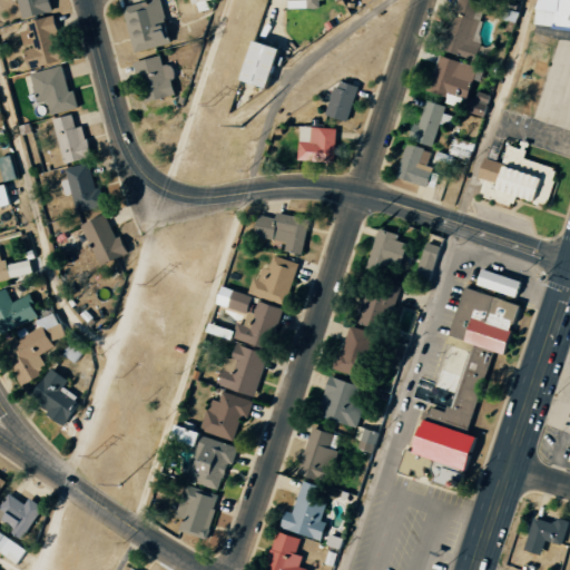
[(53,0),(50,0),(46,1),(45,0),(20,0),(25,19),(57,12),(53,0)]
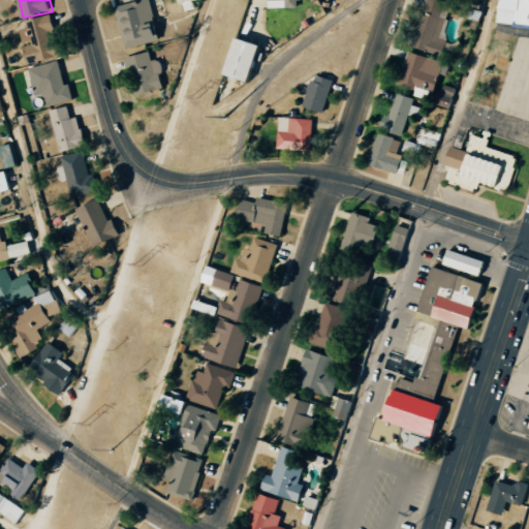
[(123,49),(157,39),(146,0),(142,0),(112,8),(123,49)]
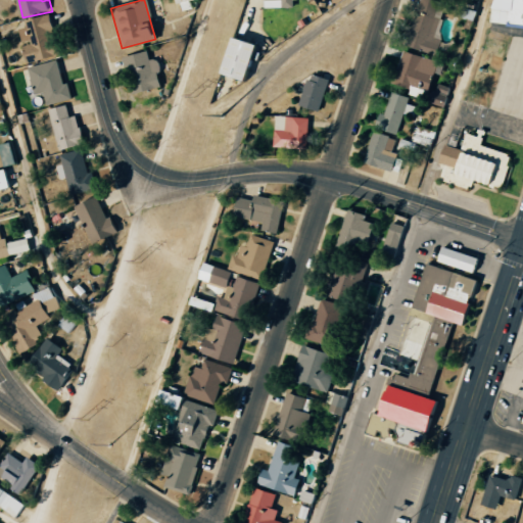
[(179,3),(180,10),(190,9),(189,0),(172,0),(173,3),(179,3)]
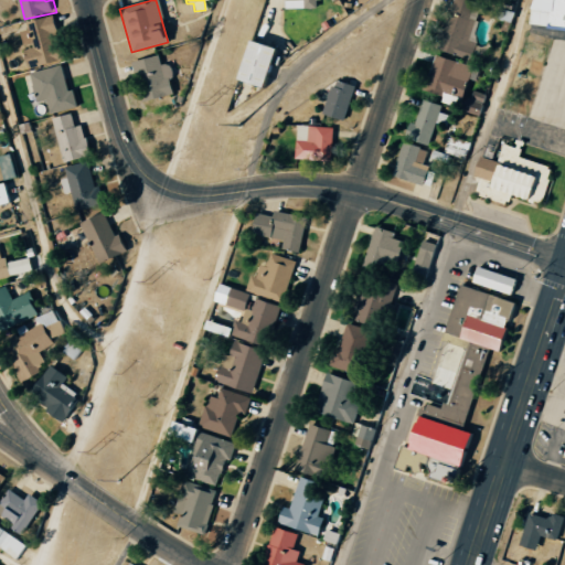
[(284,0),(284,9),(319,8),(318,0),(284,0)]
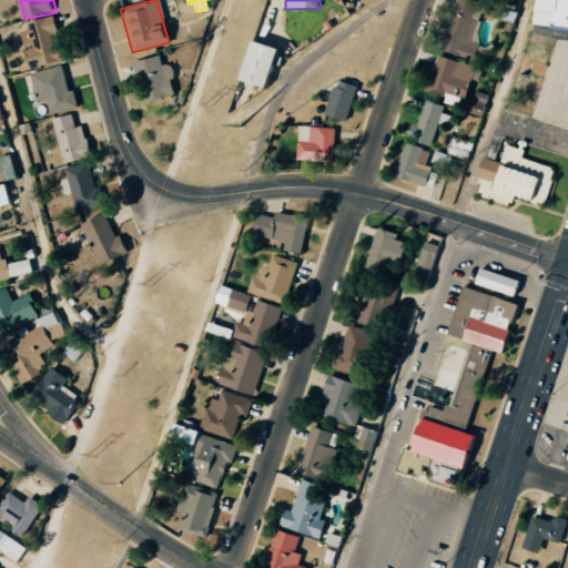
[(473,59),(485,6),(464,0),(454,0),(442,51),(473,59)]
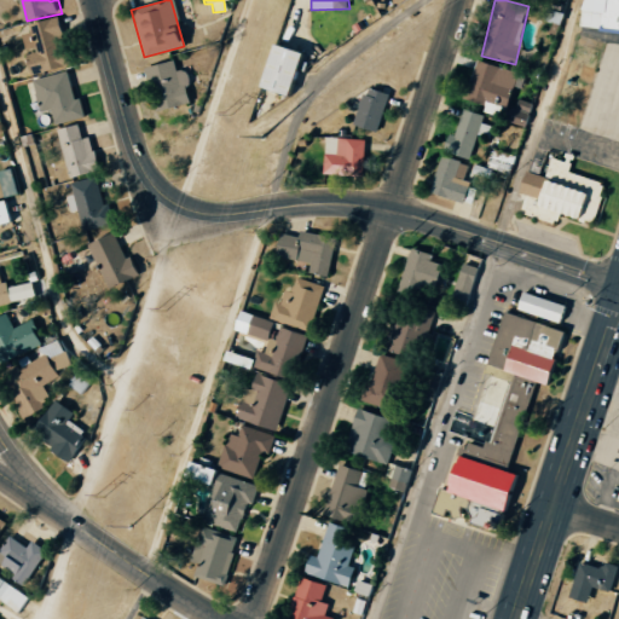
[(618,0),(583,0),(580,27),(618,32),(618,0)]
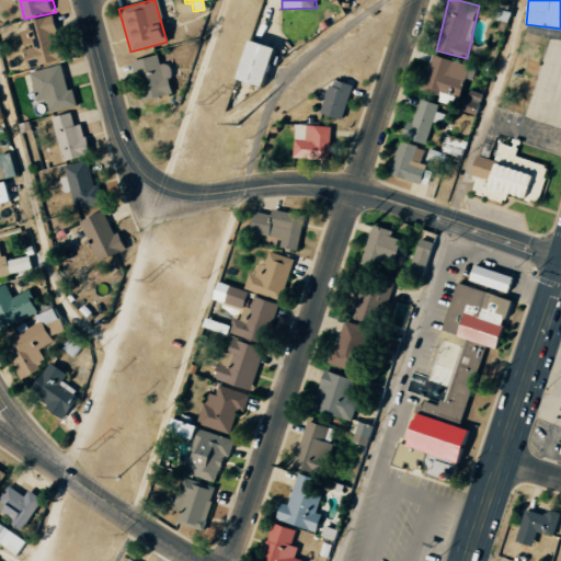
[(67,59),(57,15),(29,22),(31,30),(23,31),(27,47),(32,67),(67,59)]
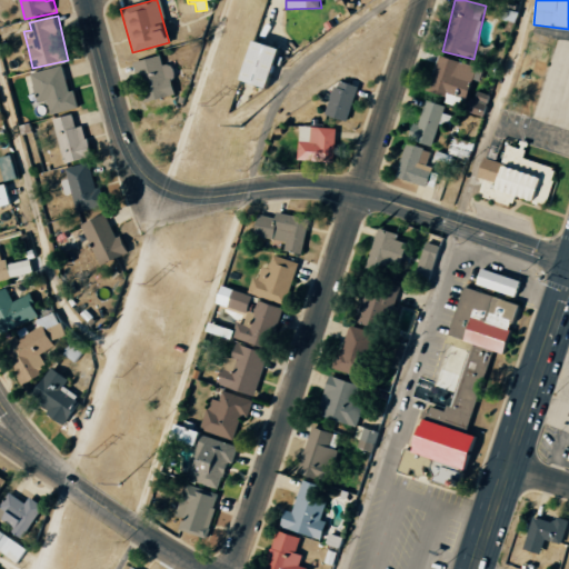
[(235,80),(261,88),(273,48),(247,40),(235,80)]
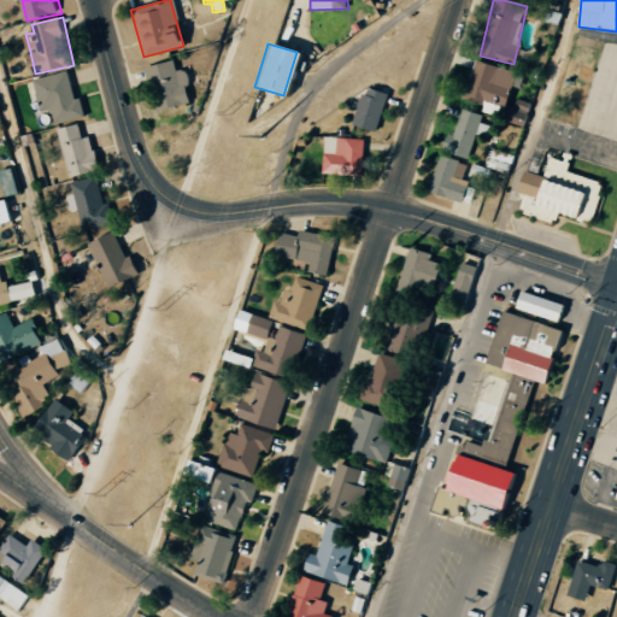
[(154,111),(189,103),(180,69),(174,71),(170,59),(142,66),(154,111)]
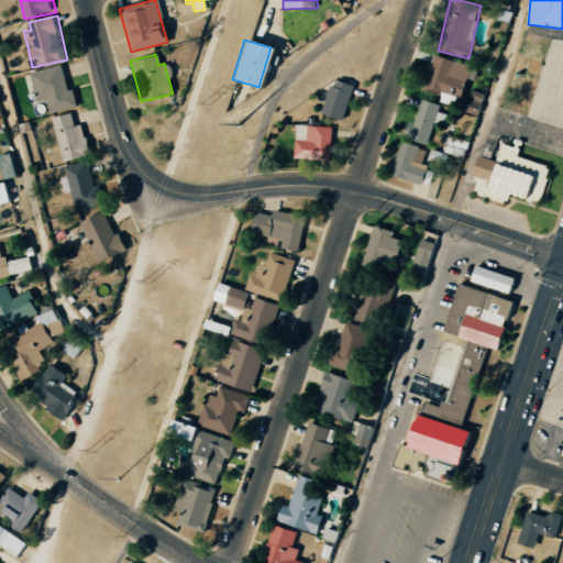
[(476,68),(433,54),(421,90),(442,97),(441,100),(463,108),(476,68)]
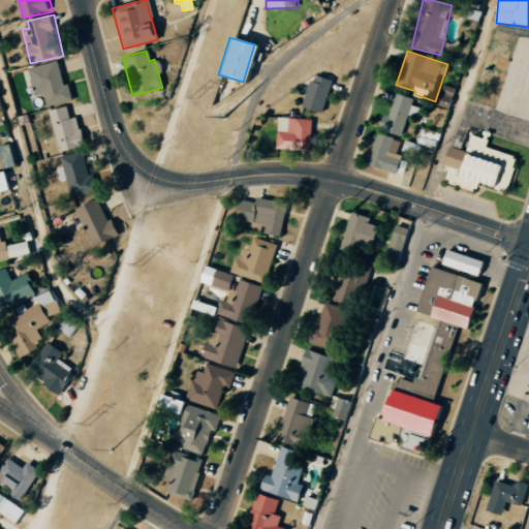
[(75,100),(71,84),(66,85),(61,61),(31,67),(37,96),(48,94),(50,105),(75,100)]
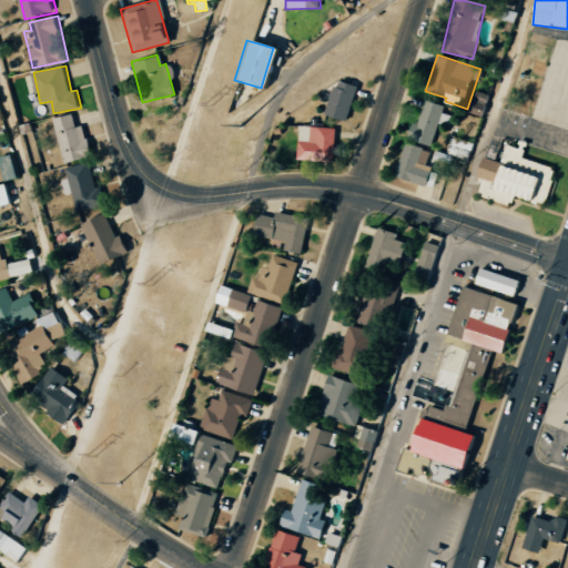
[(355,87),(333,80),(323,114),(345,121),(355,87)]
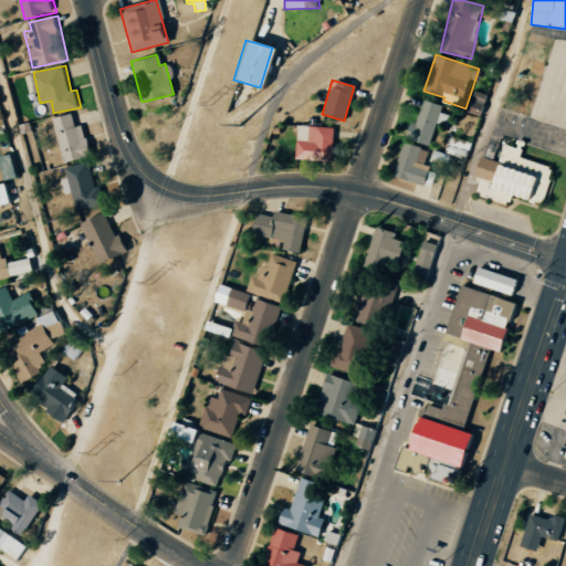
[(443,106),(425,100),(417,125),(409,123),(405,137),(431,145),(438,122),(447,124),(449,115),(441,113),(443,106)]
